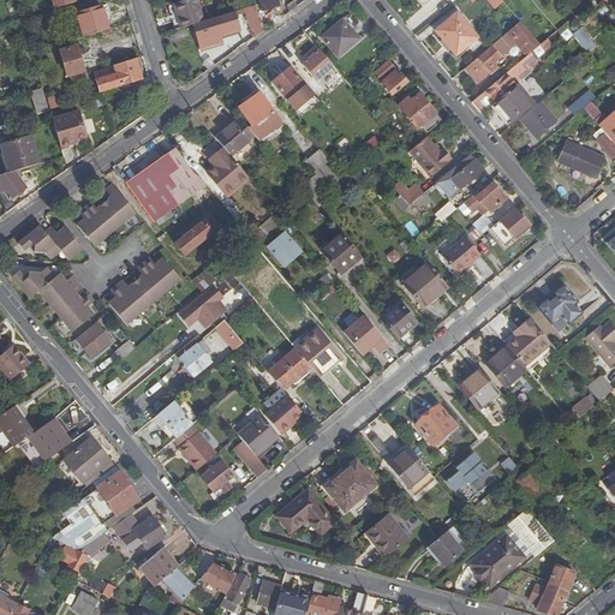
[(185,0),(174,4),(181,29),(193,25),(204,22),(197,0),(185,0)]
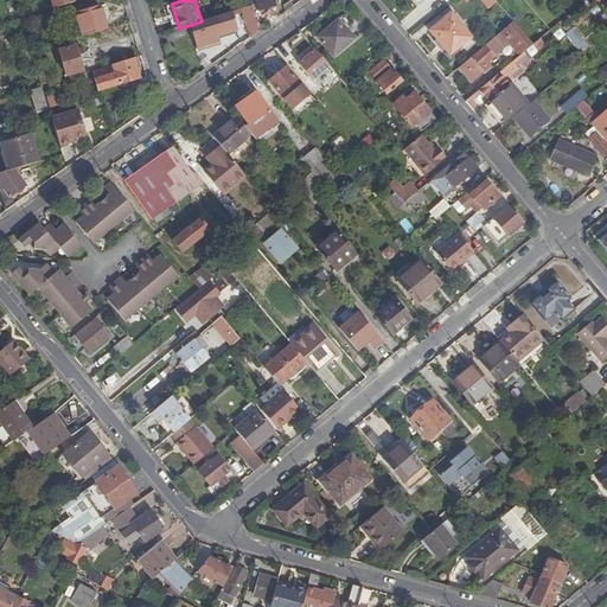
[(83,37),(107,30),(100,6),(76,13),(83,37)]
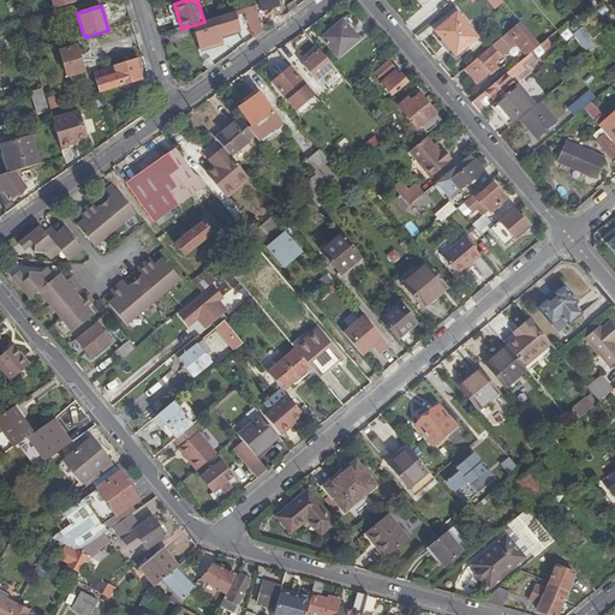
[(255,7),(245,10),(254,39),(262,33),(255,7)]
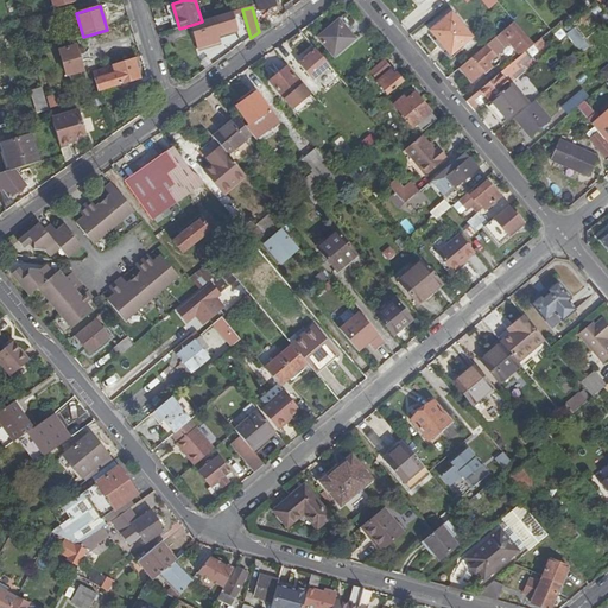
[(236,31),(232,12),(202,21),(191,25),(200,49),(220,43),(217,37),(217,35),(222,33),(222,36),(236,31)]
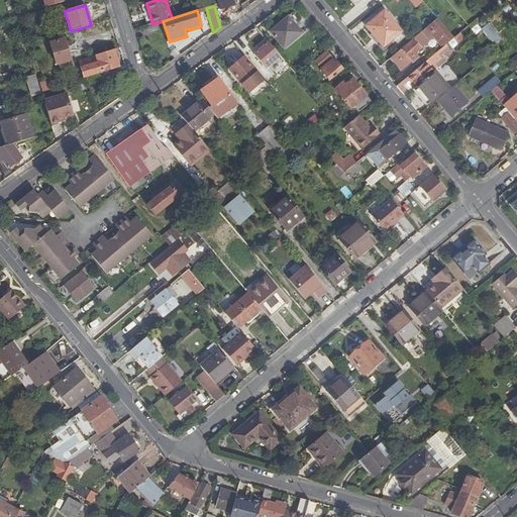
[(502,23),(511,16),(507,10),(498,17),(502,23)]
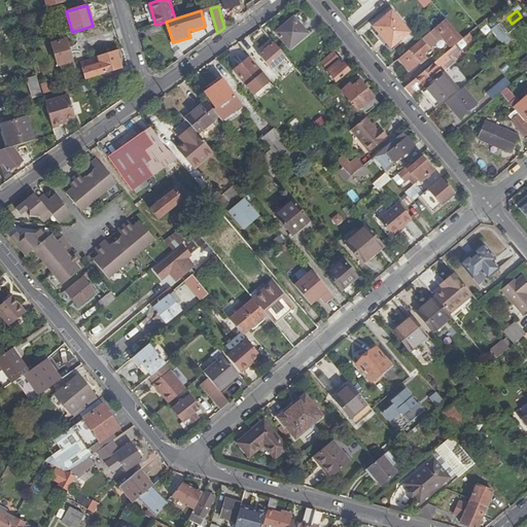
[(409,34),(391,12),(370,30),(390,53),(402,42),(400,40),(409,34)]
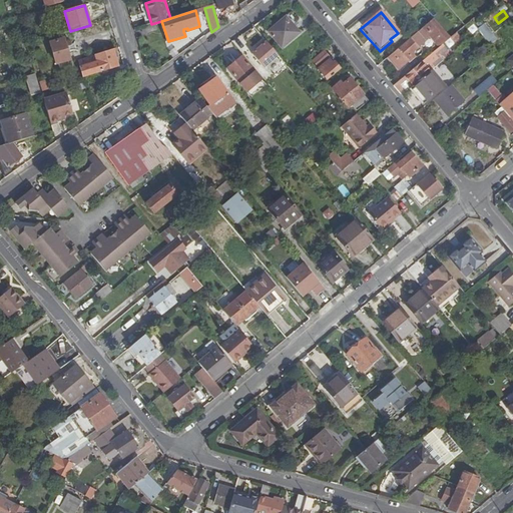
[(300,32),(286,16),(268,31),(282,47),(300,32)]
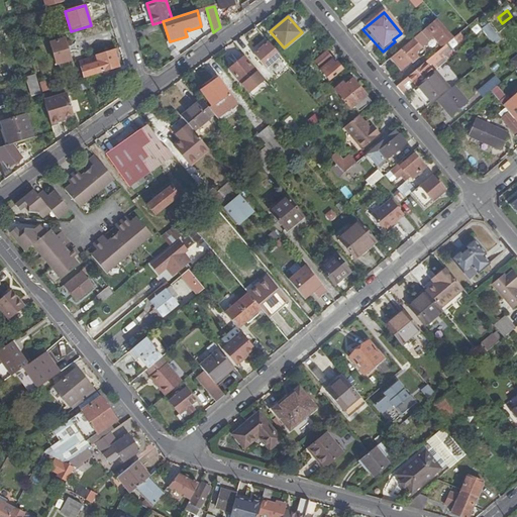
[(454,38),(438,19),(415,38),(423,47),(428,43),(427,41),(432,36),(434,38),(442,47),(446,45),(454,38)]
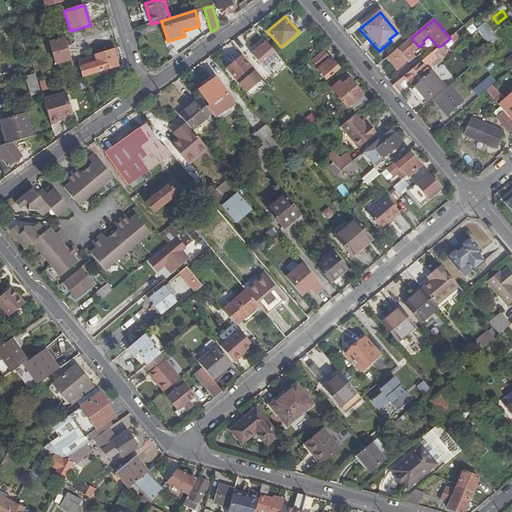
[(482,25),(476,30),(477,31),(489,45),(495,40),(482,25)]
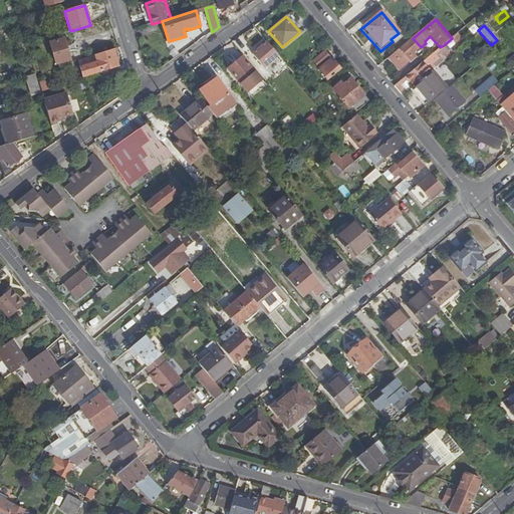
[(458,32),(452,38),(458,44),(464,39),(458,32)]
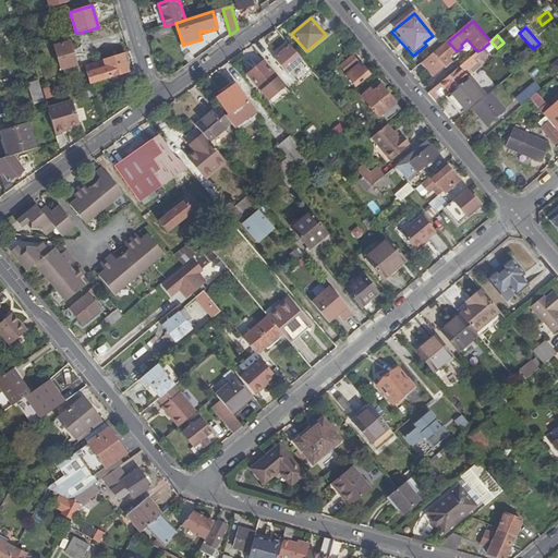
[(448,41),(423,63),(434,76),(444,68),(445,69),(452,62),(449,58),(457,51),(448,41)]
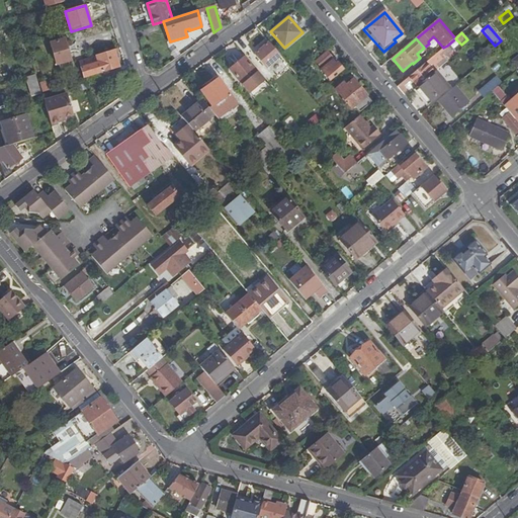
[(64,39),(50,44),(57,65),(70,61),(64,39)]
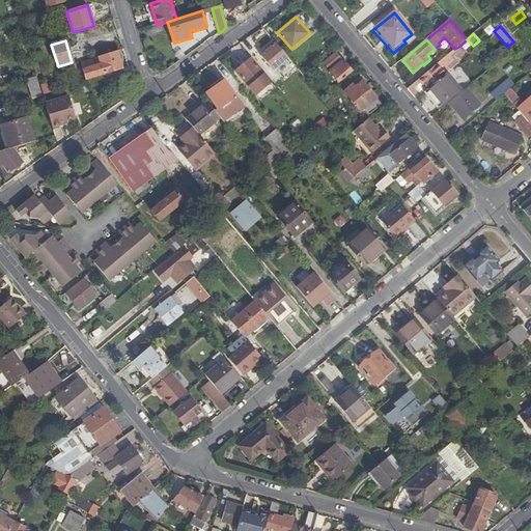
[(288,57),(275,42),(269,46),(270,49),(268,51),(261,56),(273,71),(288,57)]
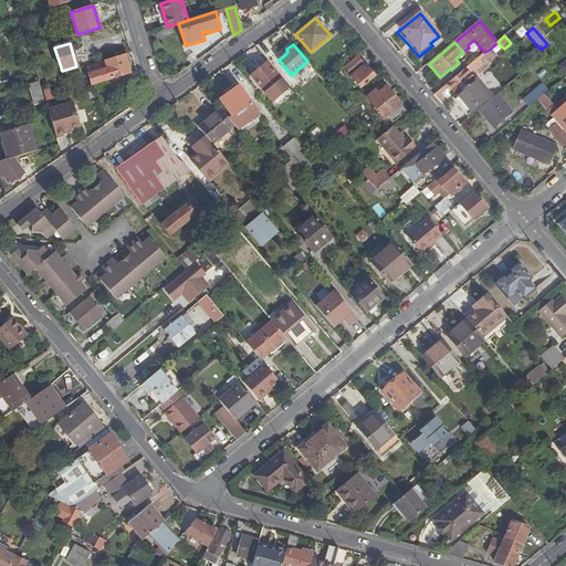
[(495,56),(489,50),(484,52),(447,85),(456,95),(475,80),(491,65),(488,63),(495,56)]
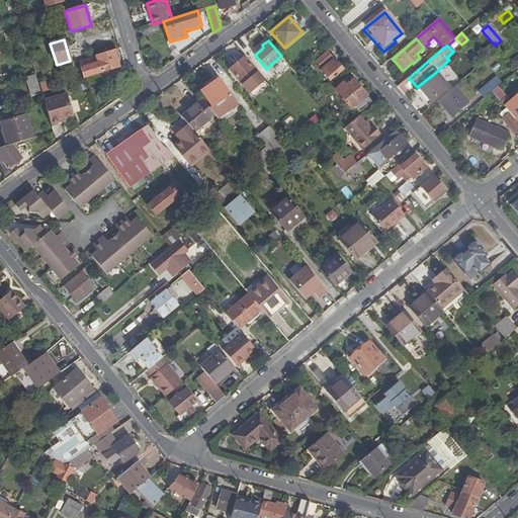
[(117,53),(115,49),(95,56),(79,61),(84,77),(118,67),(116,59),(114,54),(117,53)]
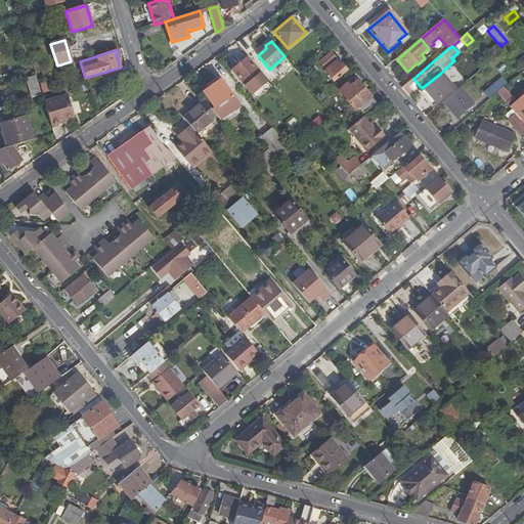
[(324,69),(337,58),(332,52),(319,62),(324,69)]
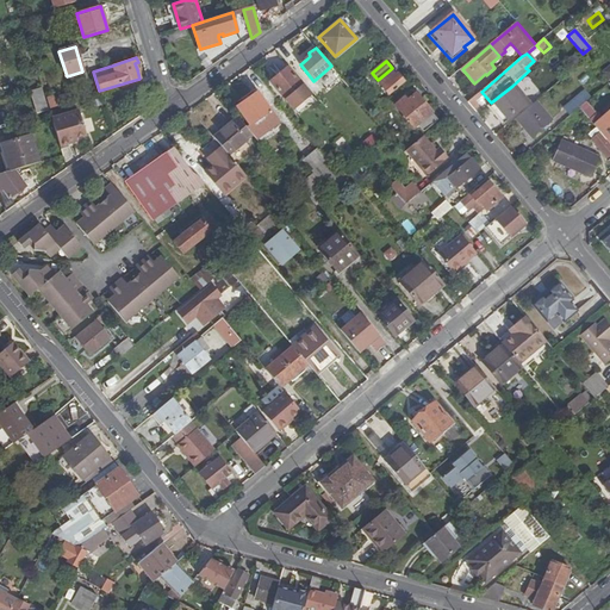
[(526,68),(529,70),(536,64),(534,61),(526,68)]
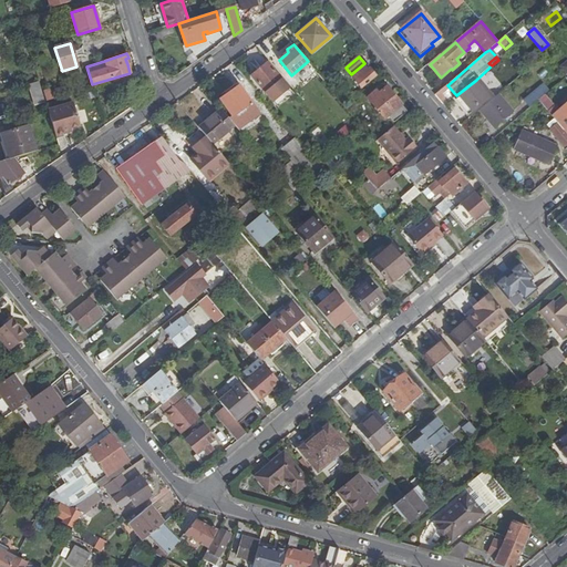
[(289,89),(268,63),(253,76),(274,102),(289,89)]
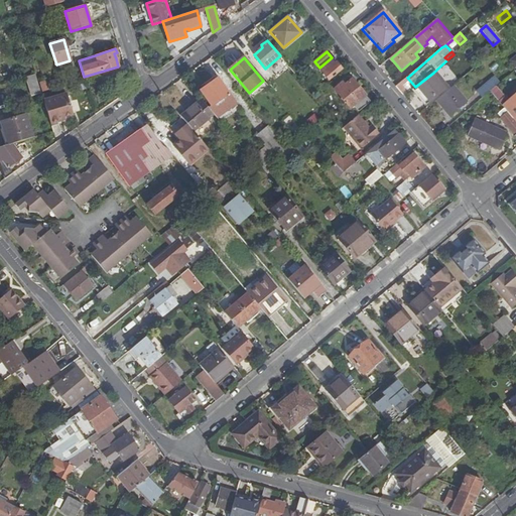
[(320,71),(330,82),(343,71),(337,63),(335,65),(332,68),(329,63),(320,71)]
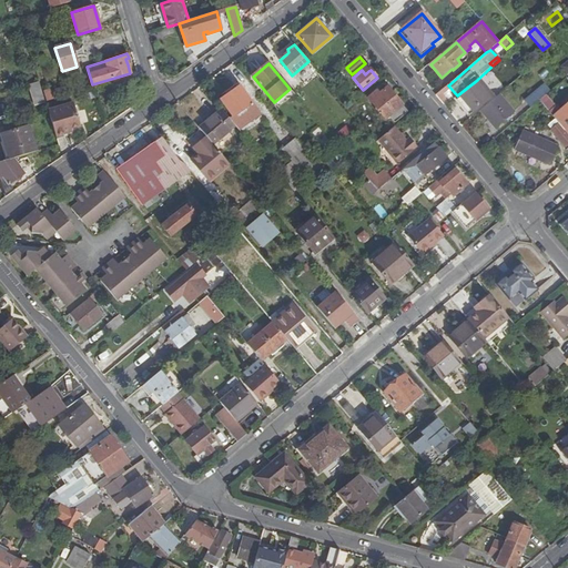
[(477,80),(452,101),(453,102),(456,99),(472,117),(468,120),(468,121),(494,99),(477,80)]
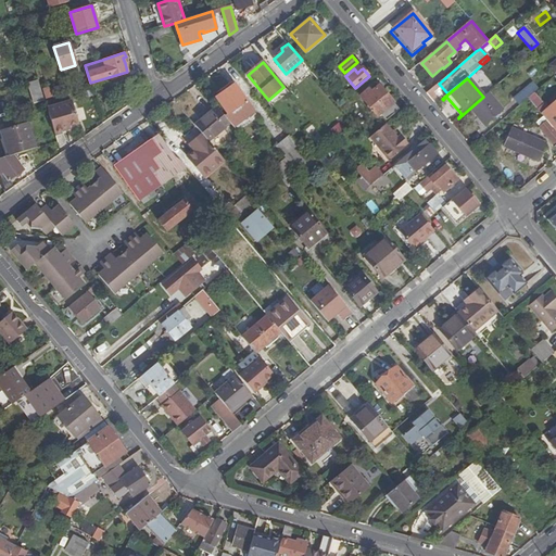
[(447,93),(442,99),(467,78),(447,93)]
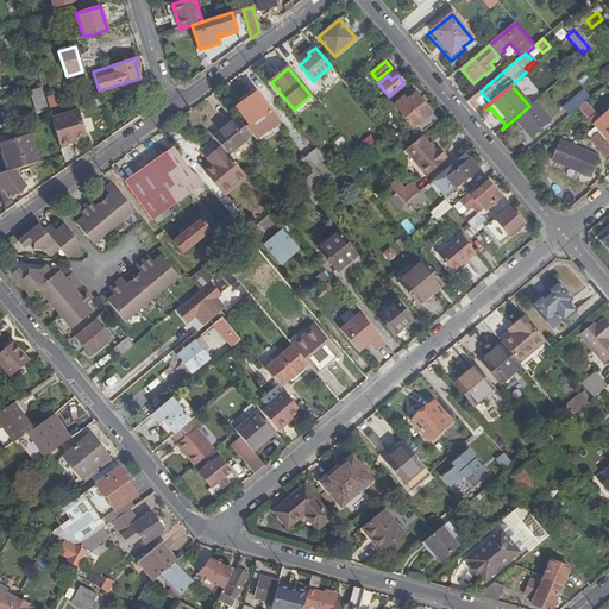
[(49,111),(41,87),(31,90),(38,113),(49,111)]
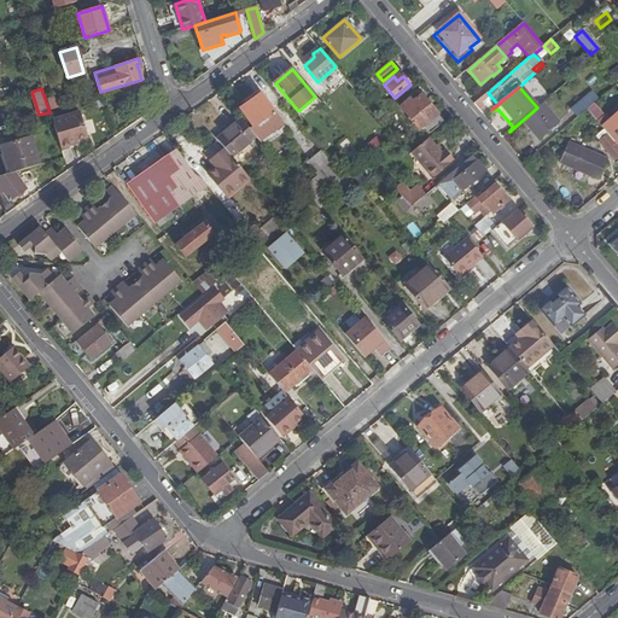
[(261,94),(240,109),(262,140),(284,124),(261,94)]
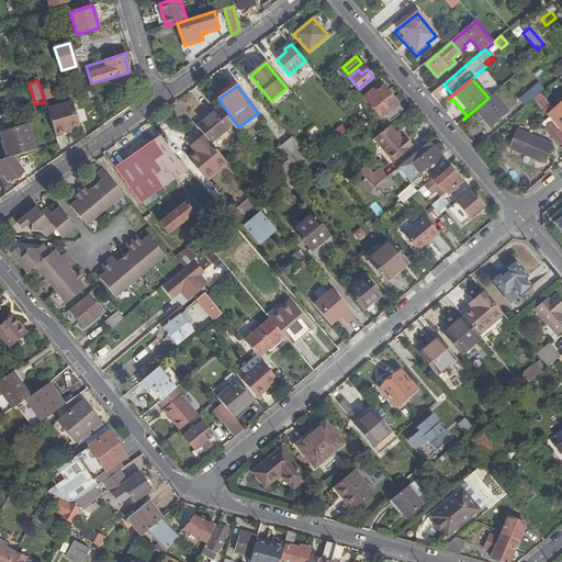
[(392,122),(405,111),(384,87),(375,93),(373,91),(366,98),(382,117),(386,115),(392,122)]
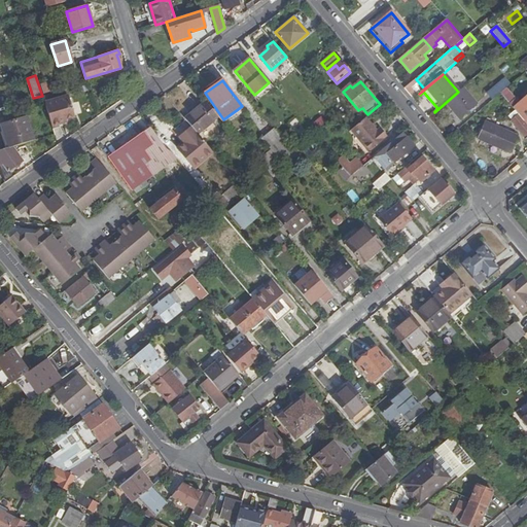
[(274,89),(269,82),(254,95),(258,101),(274,89)]
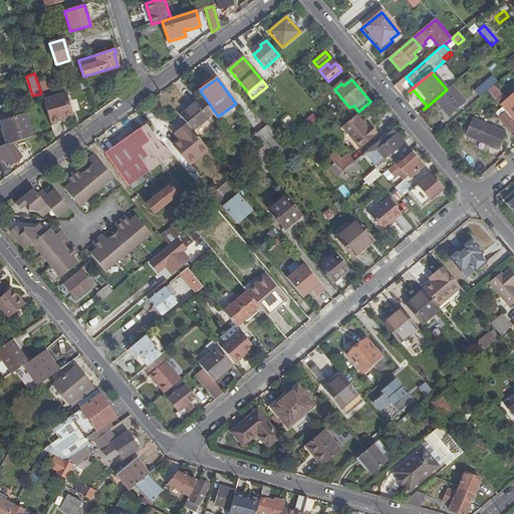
[(477,92),(481,97),(489,91),(492,88),(487,83),(477,92)]
